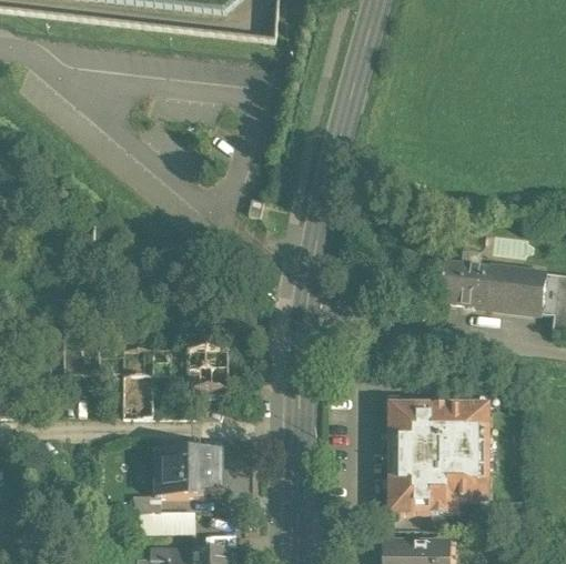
[(261,201),(251,199),(248,214),(258,217),(261,201)]
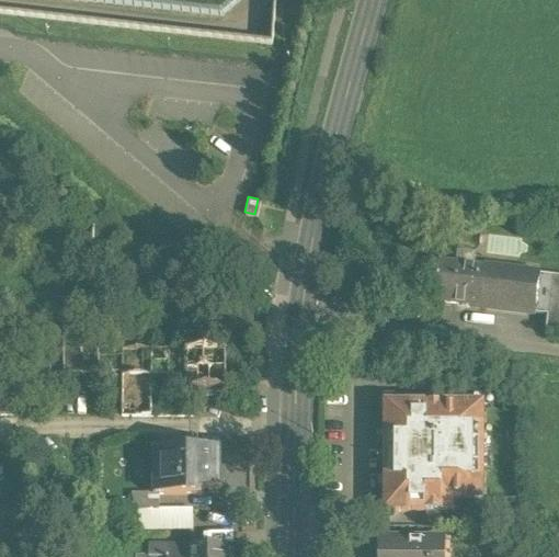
[(482,265),(437,260),(432,298),(478,304),(482,265)]
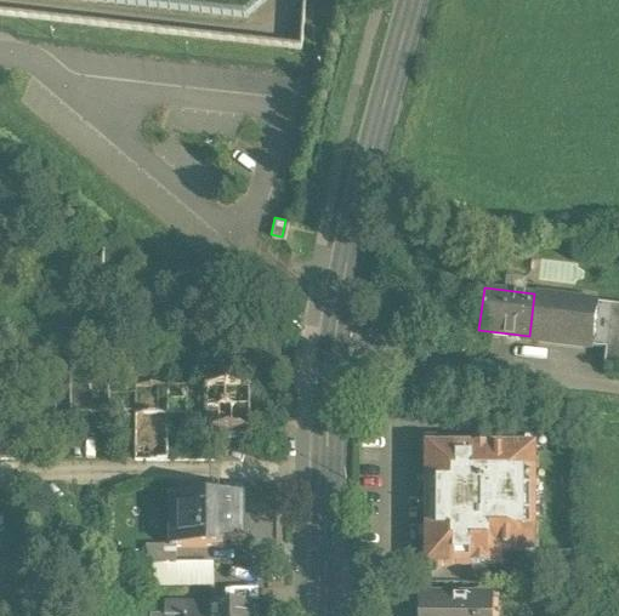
[(595,301),(534,294),(529,336),(590,343),(595,301)]
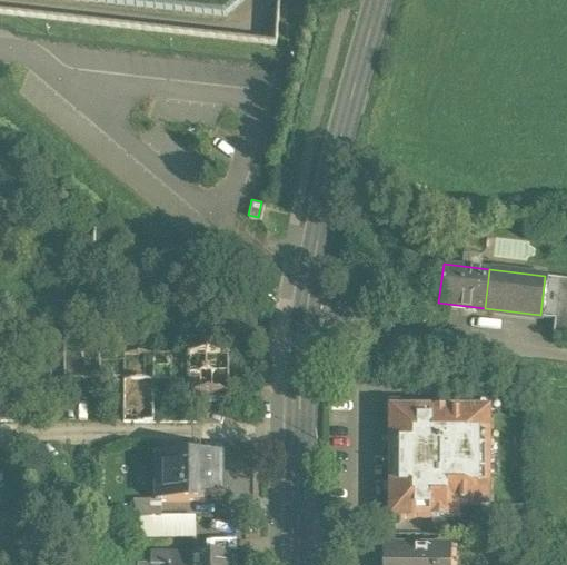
[(566,278),(558,278),(554,316),(566,317),(566,278)]
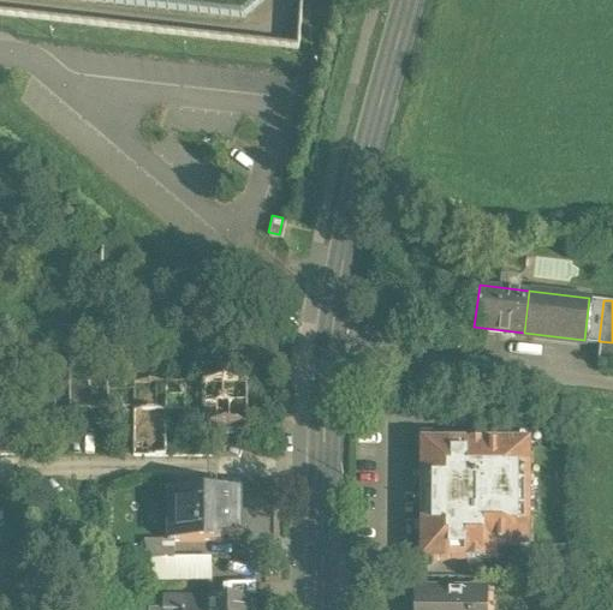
[(90,338),(67,338),(67,362),(107,362),(108,339),(107,338),(90,338)]
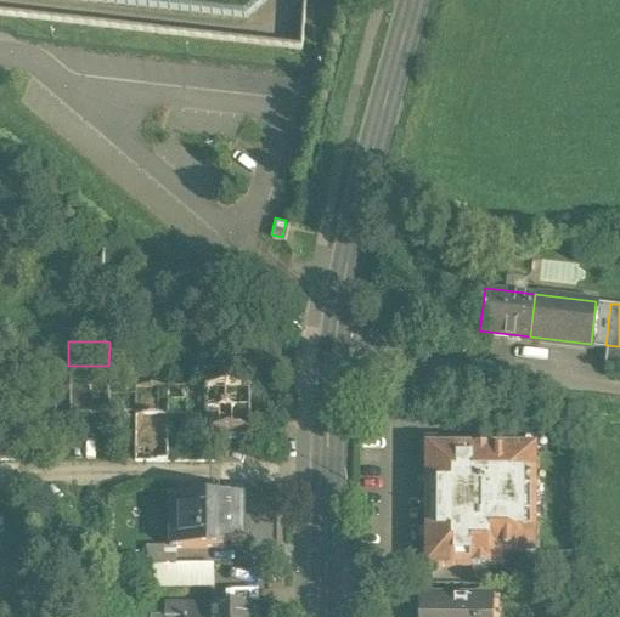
[(619,346),(606,345),(603,362),(619,364),(619,346)]
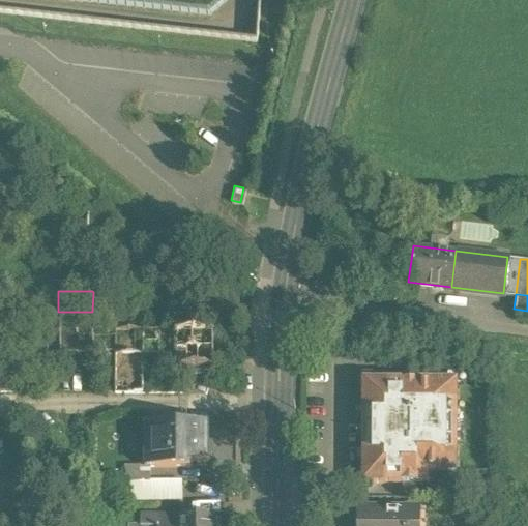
[(181,351),(181,363),(220,362),(218,325),(121,326),(122,352),(181,351)]
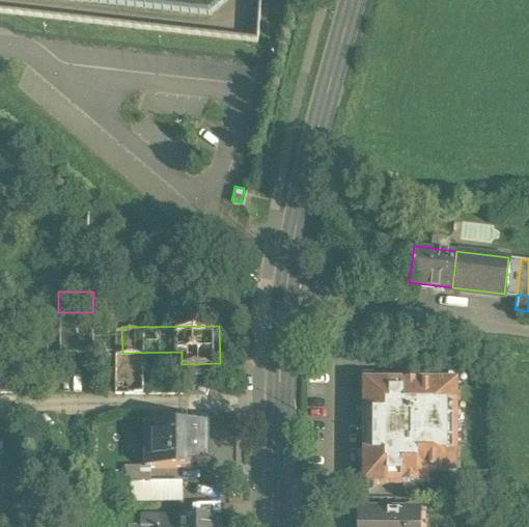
[(456,379),(362,379),(361,482),(427,482),(427,472),(455,472),(456,379)]
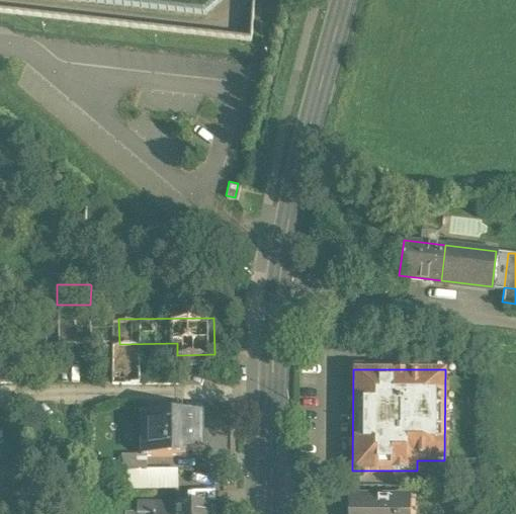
[(199,412),(141,412),(141,452),(141,454),(145,454),(183,454),(183,448),(200,447),(199,412)]
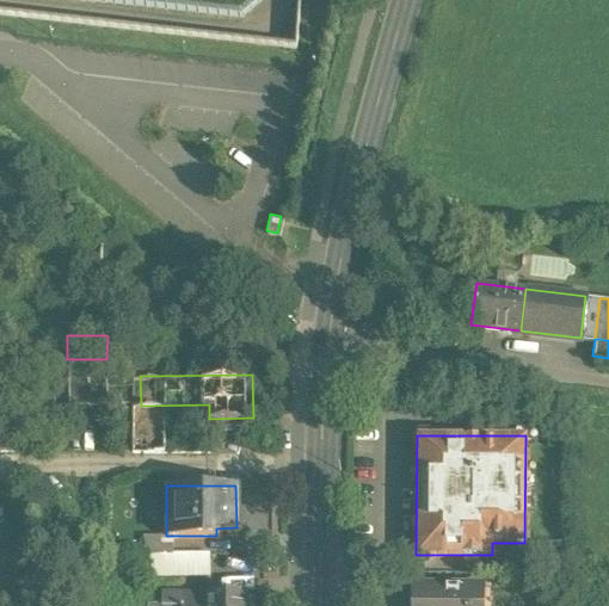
[(171,550),(171,536),(166,536),(166,533),(141,533),(142,551),(171,551),(171,550)]
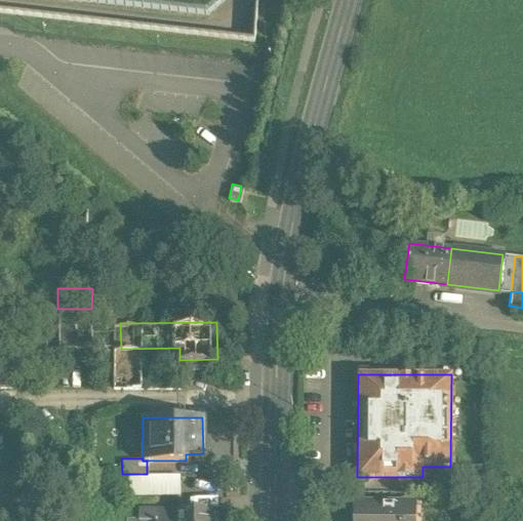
[(176,473),(147,473),(147,474),(122,474),(122,491),(176,490),(176,473)]
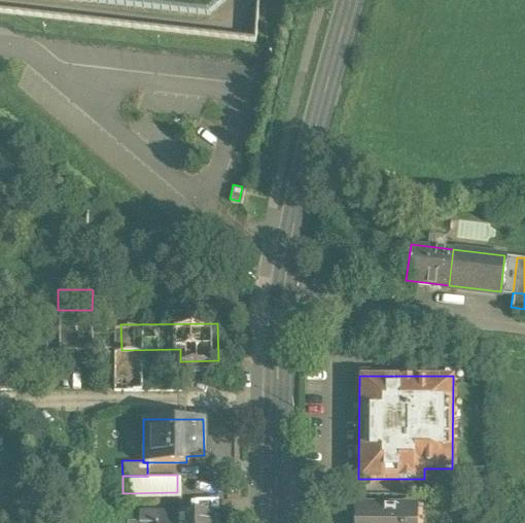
[(412,522),(412,503),(357,503),(356,522),(412,522)]
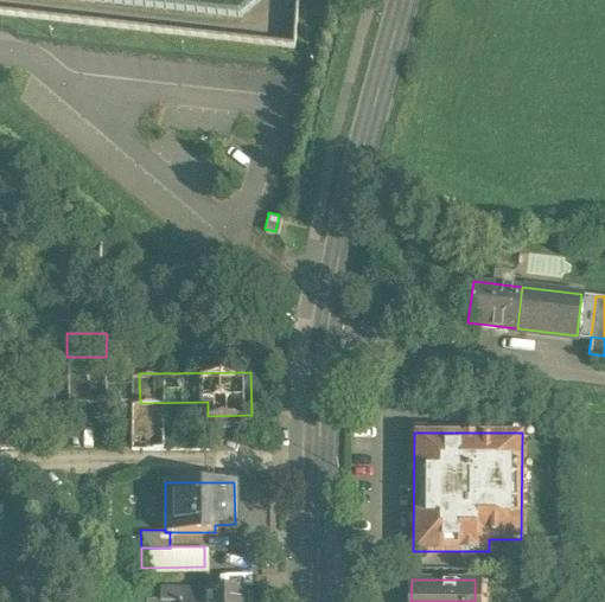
[(203,587),(160,587),(160,597),(146,597),(146,601),(203,601),(203,587)]
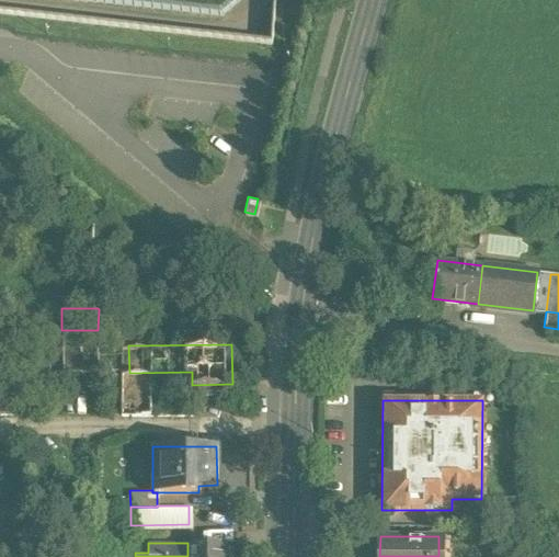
[(225,556),(226,543),(187,543),(187,556),(225,556)]
